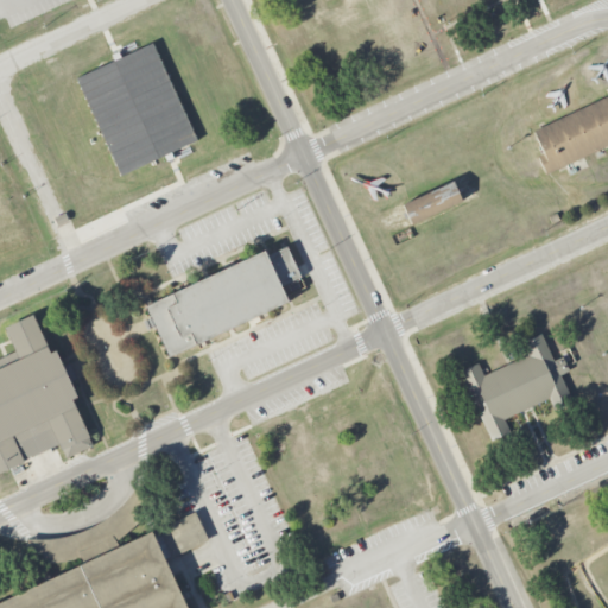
[(120,176),(75,77),(152,43),(197,140),(120,176)]
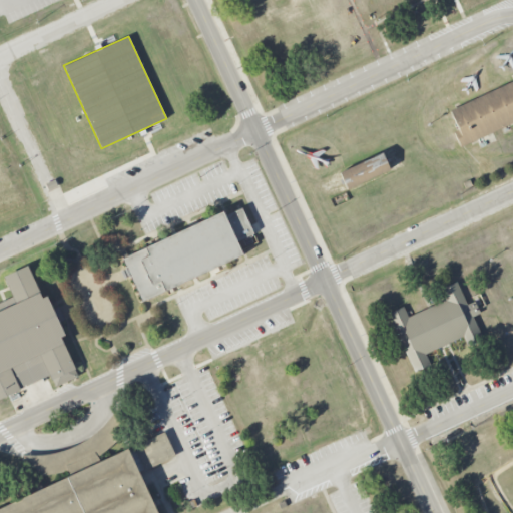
[(512,80),(450,108),(459,128),(453,131),(461,147),(512,123),(512,80)]
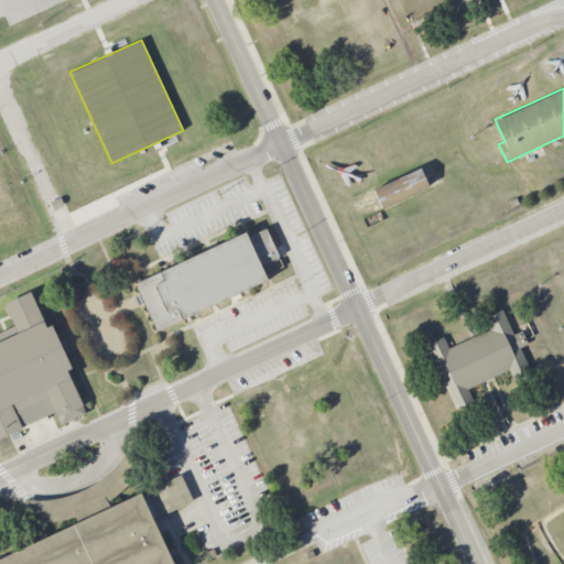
[(380,208),(372,190),(420,169),(429,186),(380,208)]
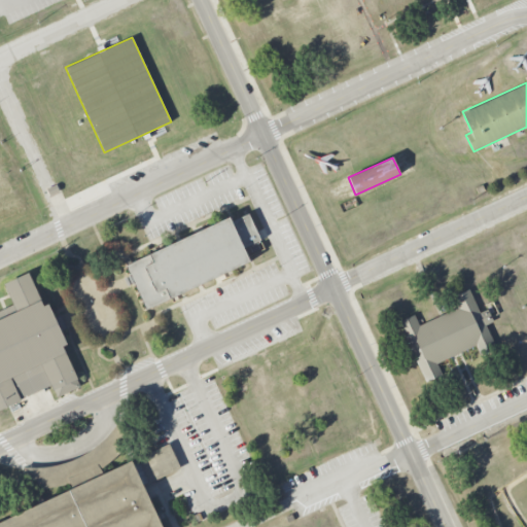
[(126,262),(146,308),(249,261),(247,256),(265,248),(248,213),(231,220),(229,216),(126,262)]
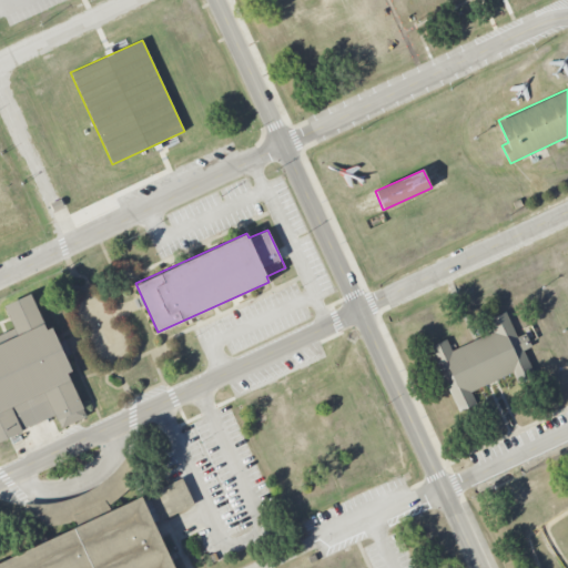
[(0,440),(56,415),(61,427),(90,413),(32,294),(7,306),(19,334),(0,342),(0,440)]
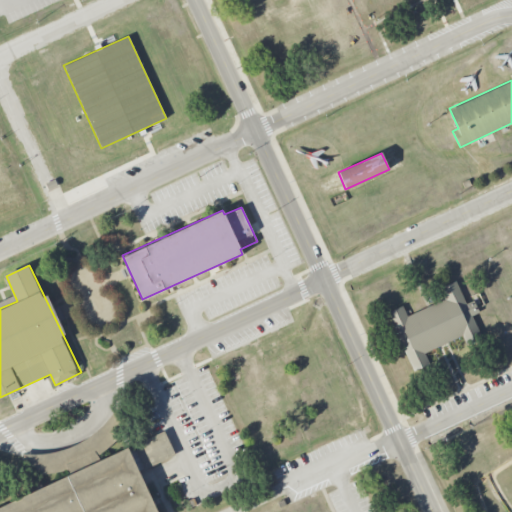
[(386,313),(414,372),(430,365),(425,355),(462,337),(467,348),(483,340),(471,316),(479,312),(473,301),(467,304),(455,281),(441,288),(446,298),(407,317),(402,306),(386,313)]
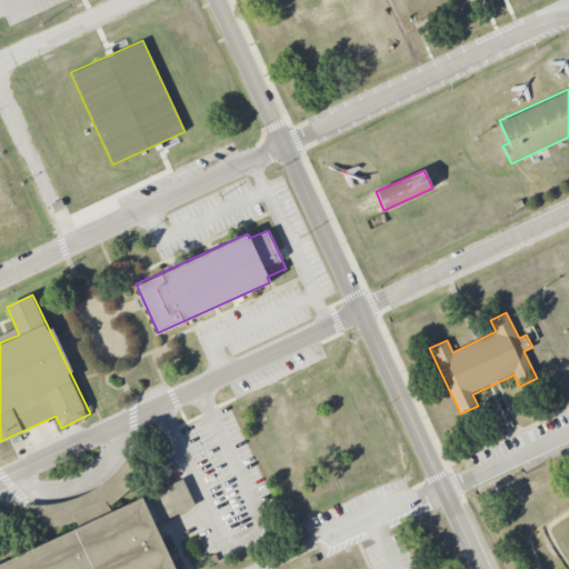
[(0,568),(173,568),(153,525),(196,506),(181,475),(160,485),(140,443),(125,459),(111,475),(87,492),(69,500),(48,505),(23,507),(41,547),(0,563),(0,568)]
